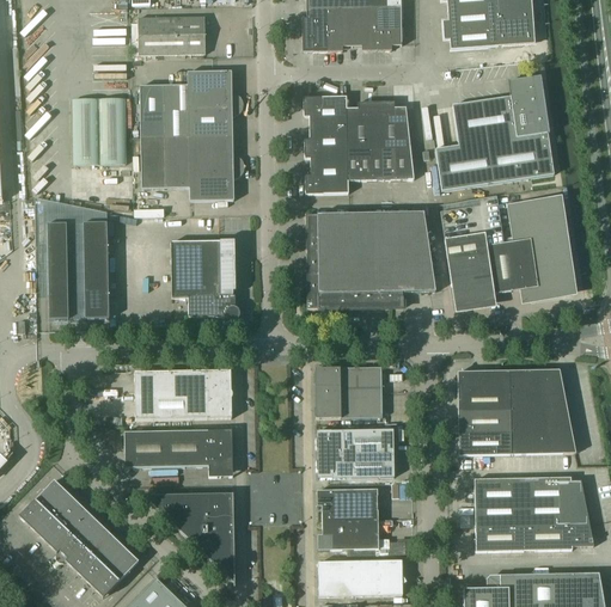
[(535,42),(531,0),(441,0),(447,0),(448,18),(443,19),(444,38),(450,37),(451,48),(535,42)]
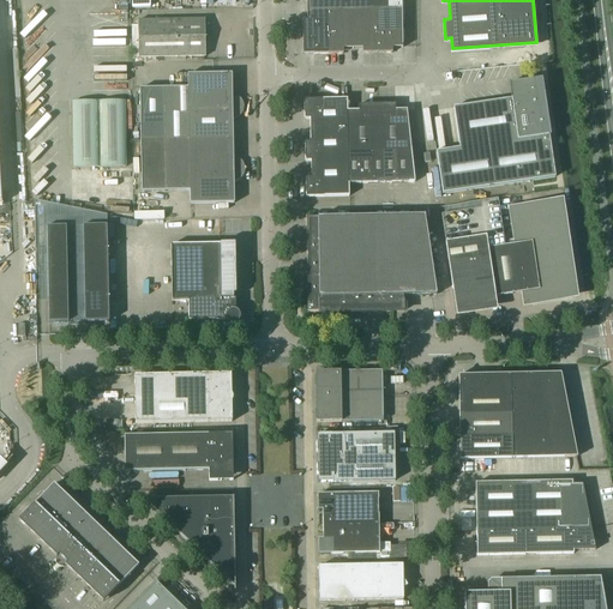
[(353,6),(354,44),(364,43),(364,49),(379,48),(378,5),(353,6)]
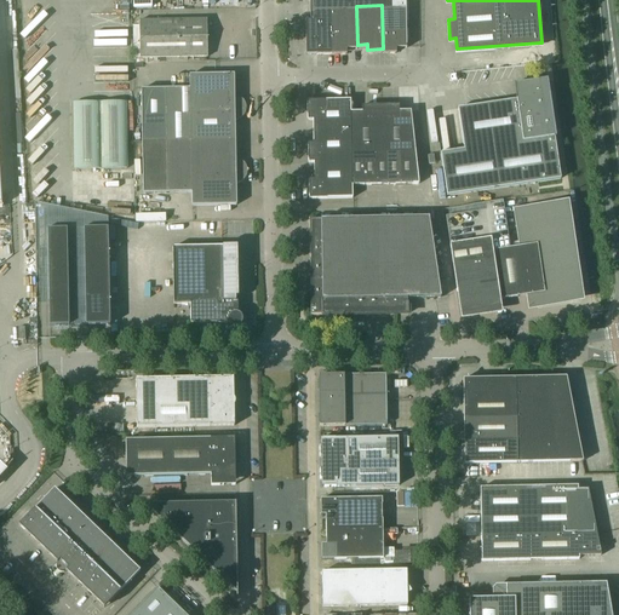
[(382,5),(383,49),(397,49),(397,44),(407,44),(407,5),(394,5),(382,5)]
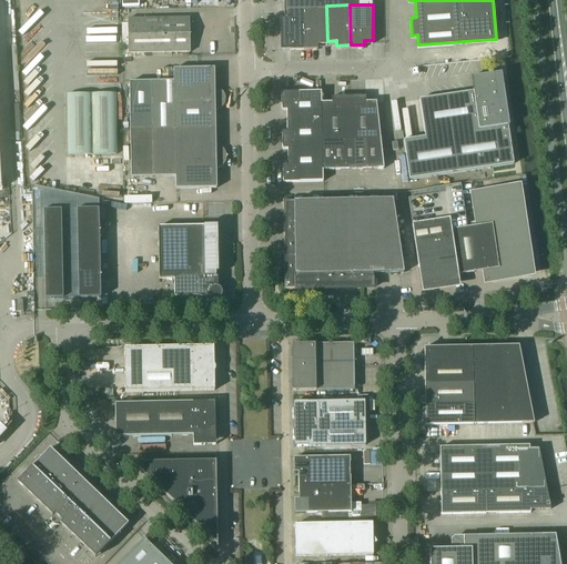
[(281,14),(281,47),(304,46),(304,6),(285,6),(285,14),(281,14)]
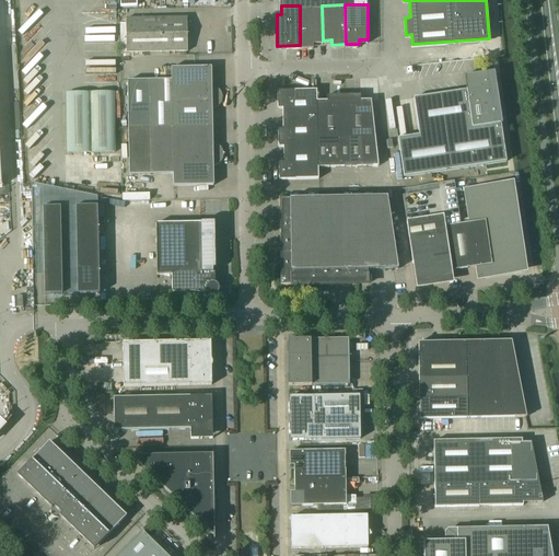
[(322,6),(300,6),(300,45),(314,45),(314,41),(323,41),(322,6)]
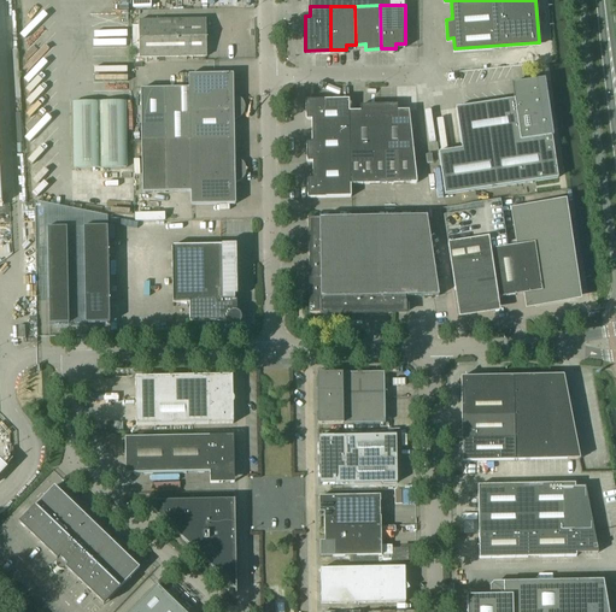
[(140,16),(140,53),(207,52),(207,15),(140,16)]
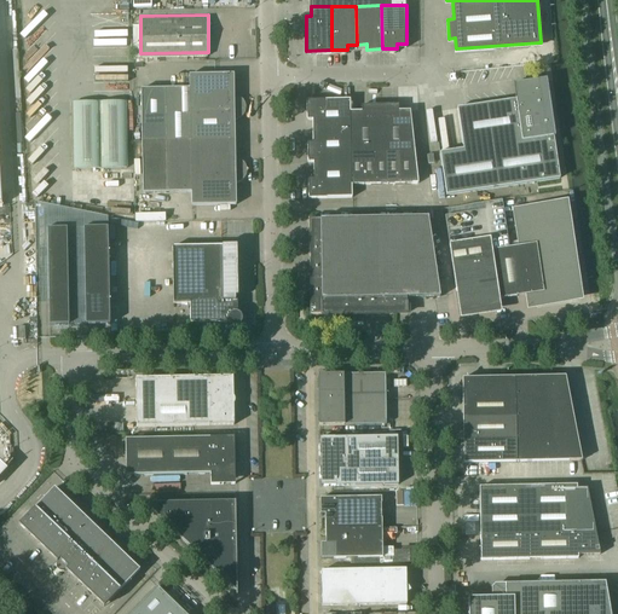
[(190,84),(191,104),(247,104),(247,100),(244,96),(241,93),(237,92),(230,91),(230,70),(190,70),(190,84)]
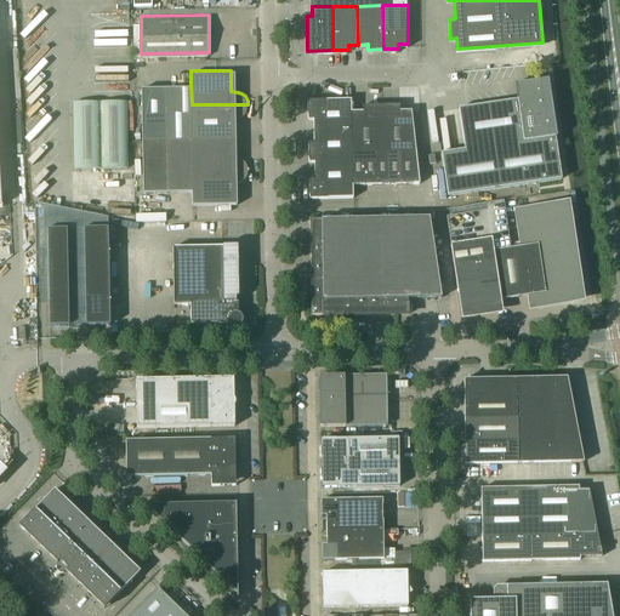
[(460,104),(466,146),(442,149),(448,192),(563,175),(549,77),(517,81),(519,96),(460,104)]
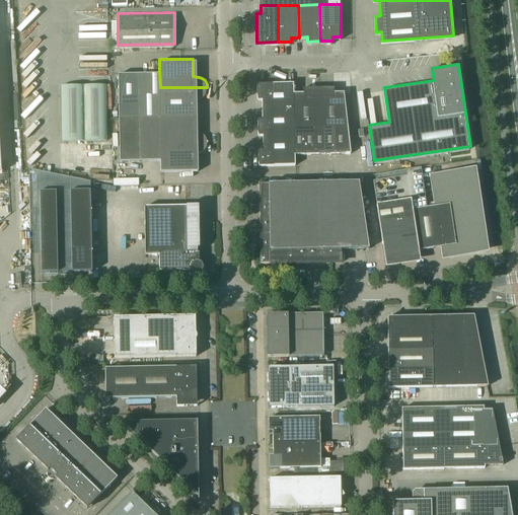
[(139,71),(140,115),(160,114),(160,93),(160,87),(159,70),(139,71)]
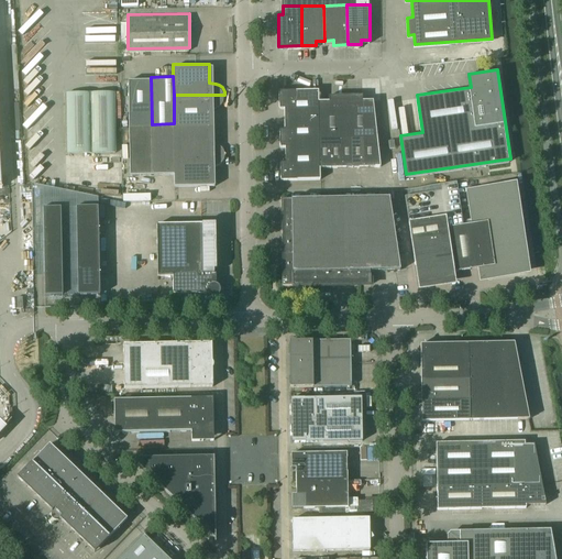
[(129,77),(130,124),(152,124),(151,77),(129,77)]
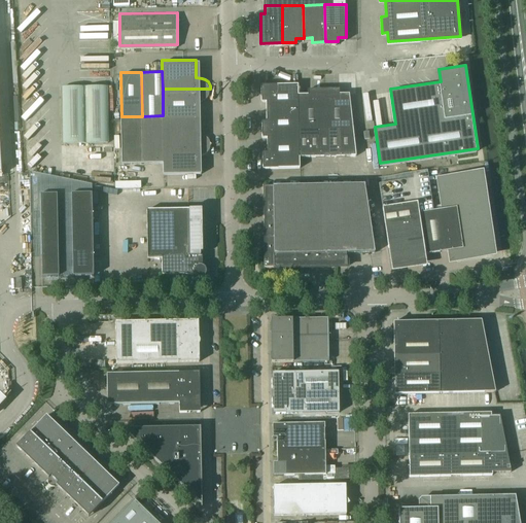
[(267,98),(268,108),(299,107),(299,95),(299,92),(299,81),(261,82),(261,99),(267,98)]
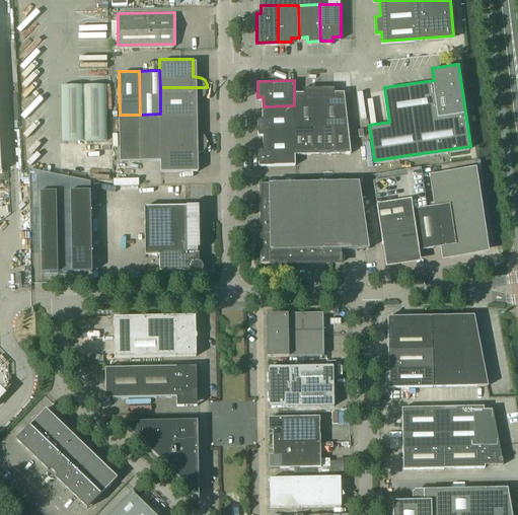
[(107,137),(106,82),(62,82),(63,138),(107,137)]
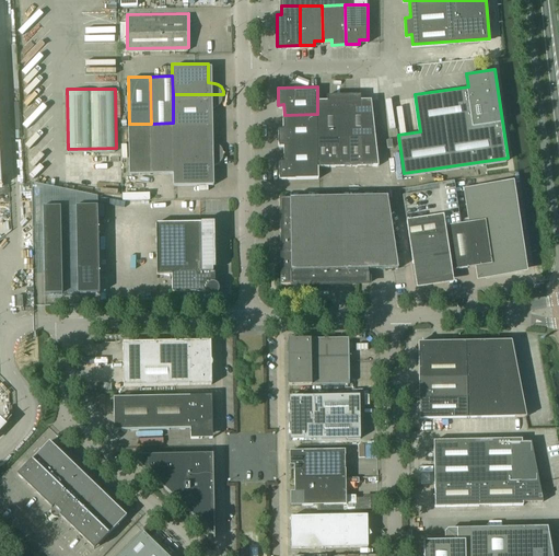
[(317,101),(317,114),(317,136),(339,136),(345,136),(345,91),(327,92),(327,97),(317,97),(317,101)]
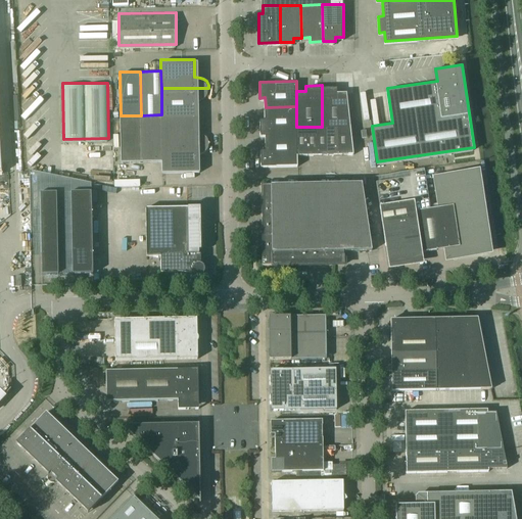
[(322,85),(322,127),(327,127),(337,126),(351,126),(347,90),(337,90),(337,85),(322,85)]
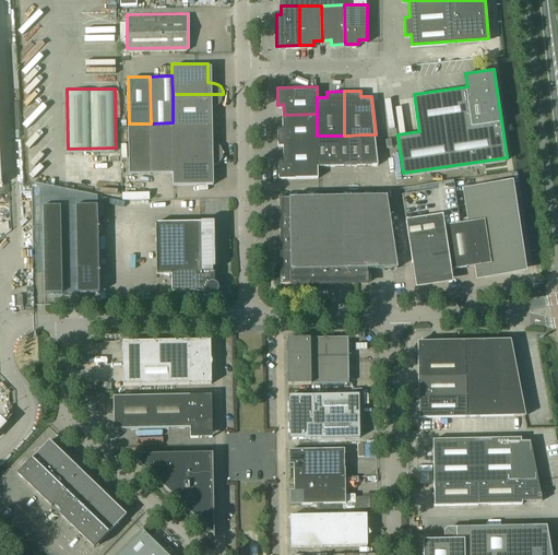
[(173,101),(173,122),(209,122),(209,105),(215,104),(220,102),(222,98),(223,95),(223,94),(173,94),(173,101)]
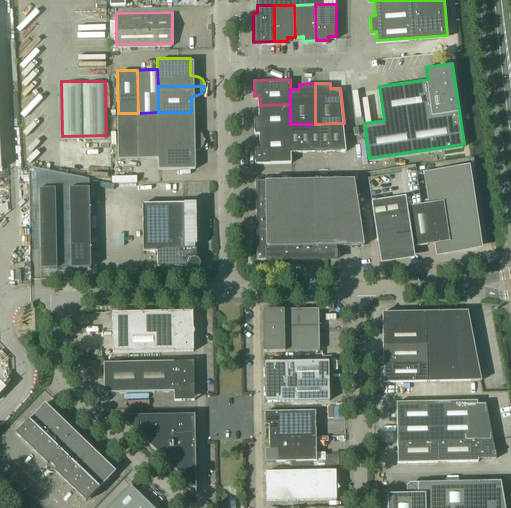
[(255,131),(258,131),(258,130),(260,130),(291,129),(290,124),(290,104),(260,105),(260,115),(255,115),(255,131)]
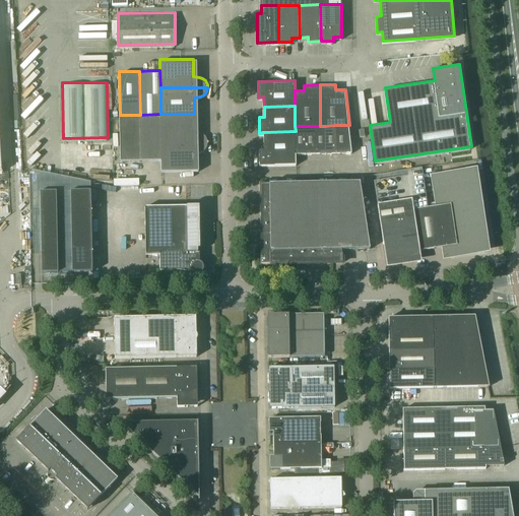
[(120,115),(121,158),(161,157),(160,114),(140,115),(120,115)]
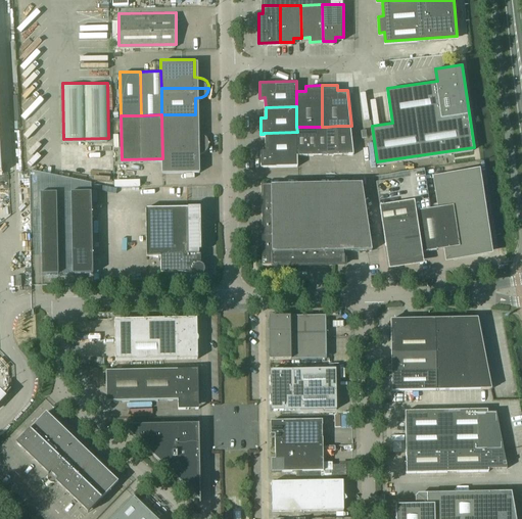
[(162,158),(162,170),(196,170),(196,151),(202,150),(205,149),(207,147),(208,144),(209,141),(208,137),(206,134),(204,132),(201,131),(195,130),(195,114),(161,114),(162,158)]
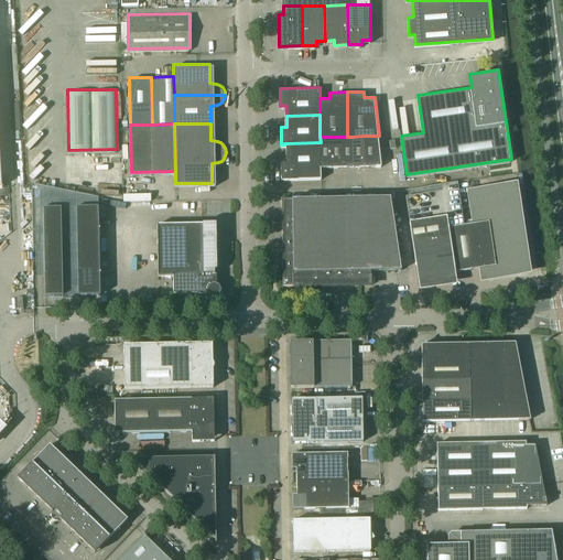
[(353,137),(354,164),(365,163),(364,136),(353,137)]
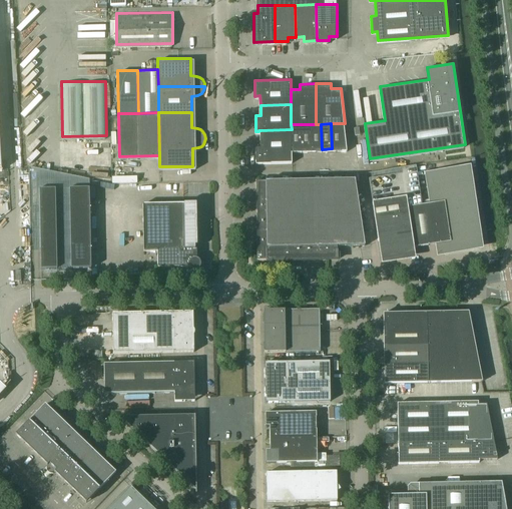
[(331,123),(332,148),(347,148),(345,123),(331,123)]
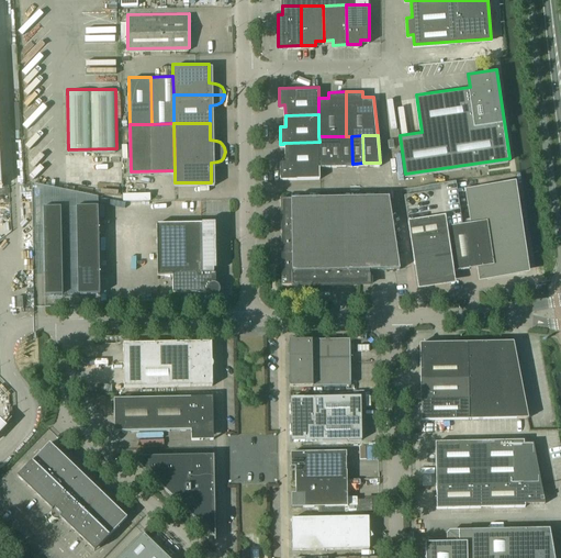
[(320,164),(321,164),(341,164),(340,136),(318,136),(320,142),(320,164)]
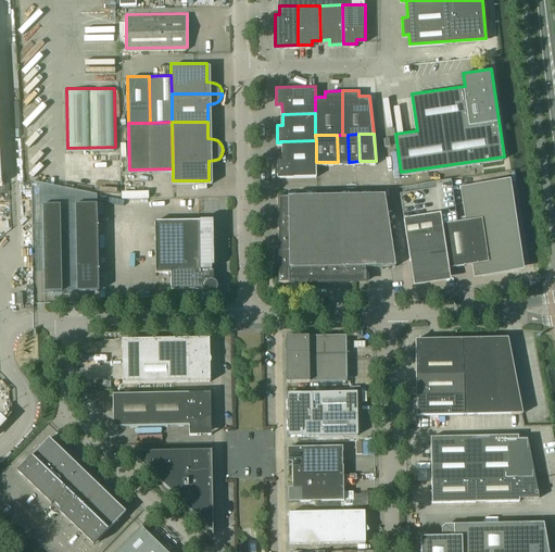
[(337,135),(338,162),(349,162),(348,135),(342,135),(337,135)]
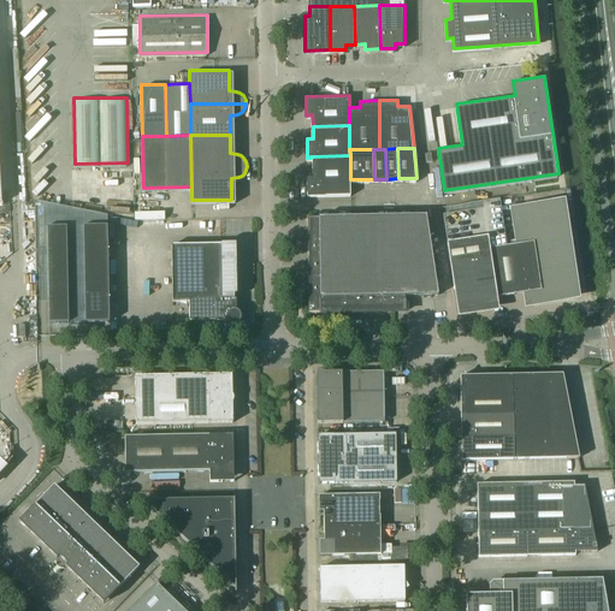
[(307,175),(308,193),(352,193),(352,179),(350,179),(350,155),(313,156),(311,156),(311,158),(313,158),(313,175),(307,175)]
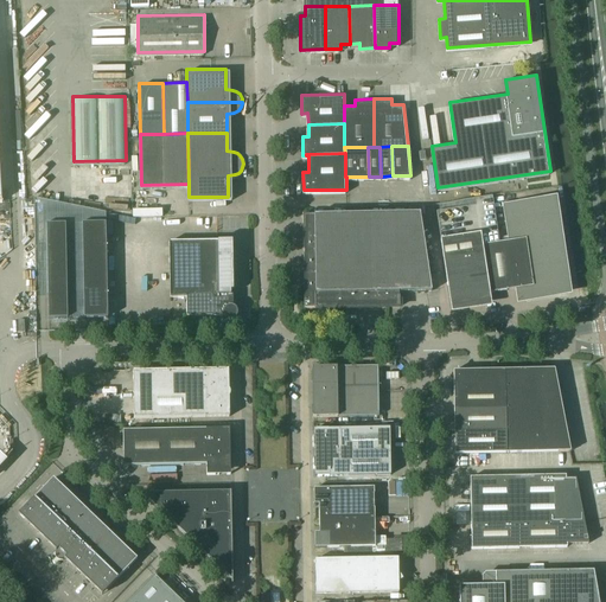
[(566,289),(563,274),(550,194),(506,202),(505,202),(511,237),(501,238),(483,242),(490,288),(508,286),(521,285),(522,289),(528,294),(566,289)]
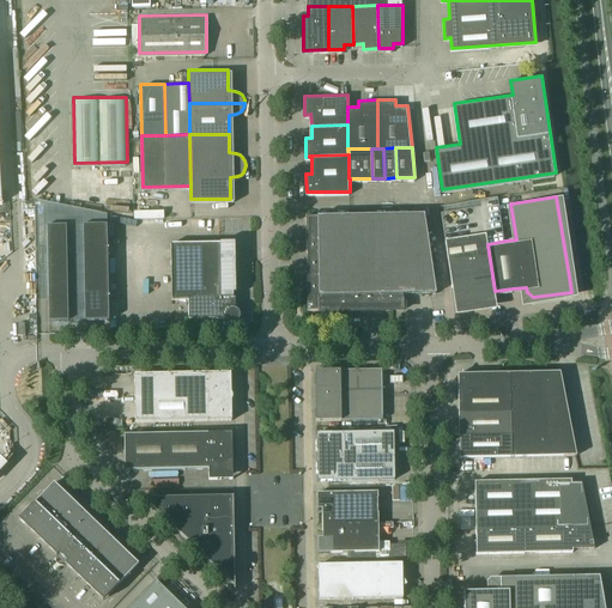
[(404,290),(436,290),(424,211),(307,213),(307,249),(308,249),(308,254),(307,254),(308,308),(405,305),(405,295),(404,295),(404,290)]
